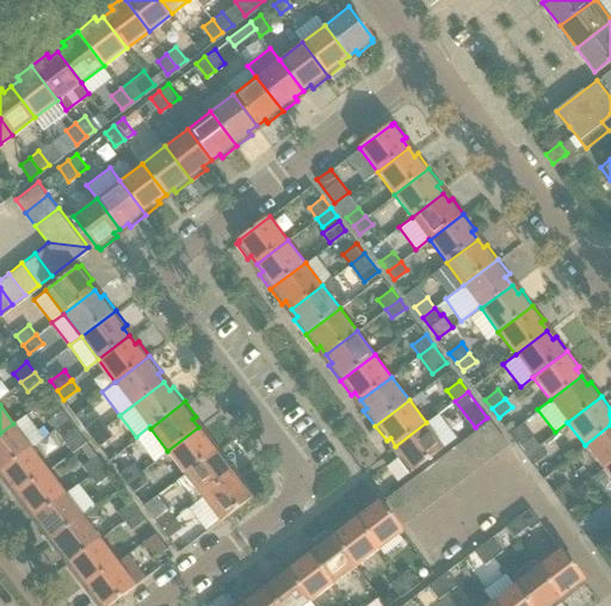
[(59,410),(48,419),(55,428),(55,427),(65,421),(67,419),(68,418),(62,408),(61,409),(59,410)]
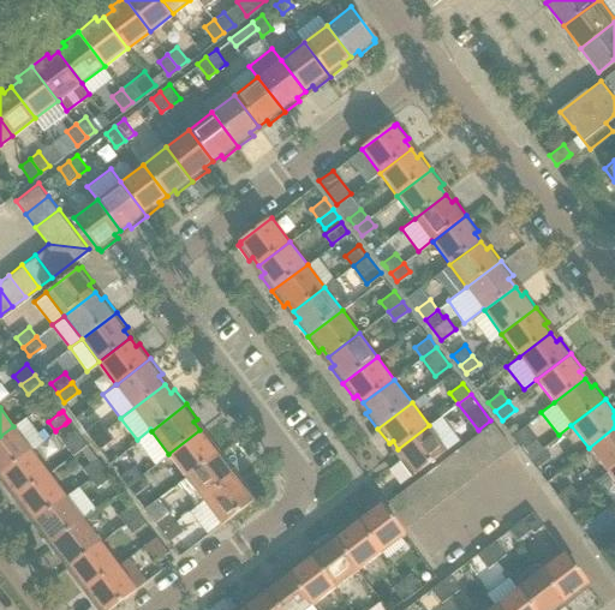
[(13,426),(0,436),(0,472),(31,449),(43,440),(27,417),(13,426)]
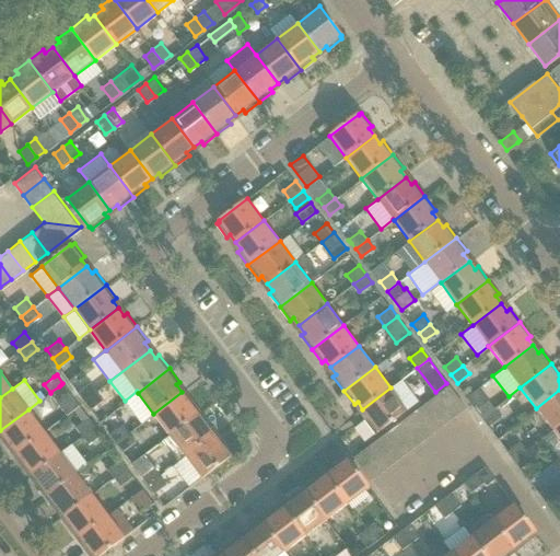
[(90,382),(78,391),(84,400),(96,391),(90,382)]
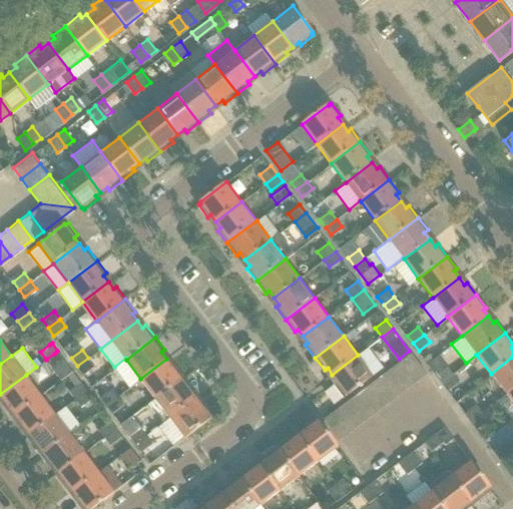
[(46,359),(46,360),(60,378),(70,370),(71,369),(57,351),(56,352),(54,354),(46,359)]
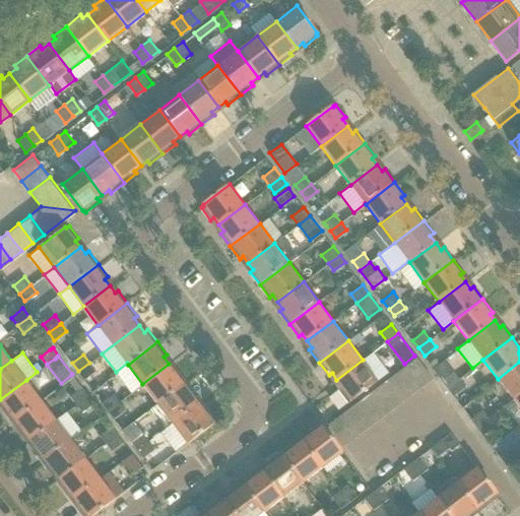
[(417,357),(407,365),(424,385),(433,378),(417,357)]
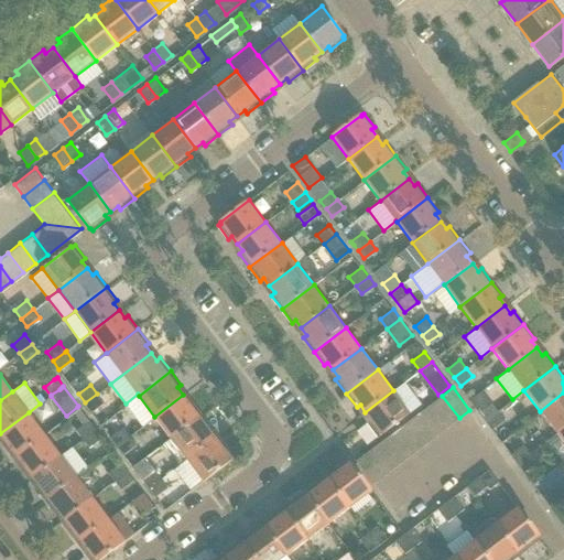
[(469,399),(479,411),(491,401),(481,389),(469,399)]
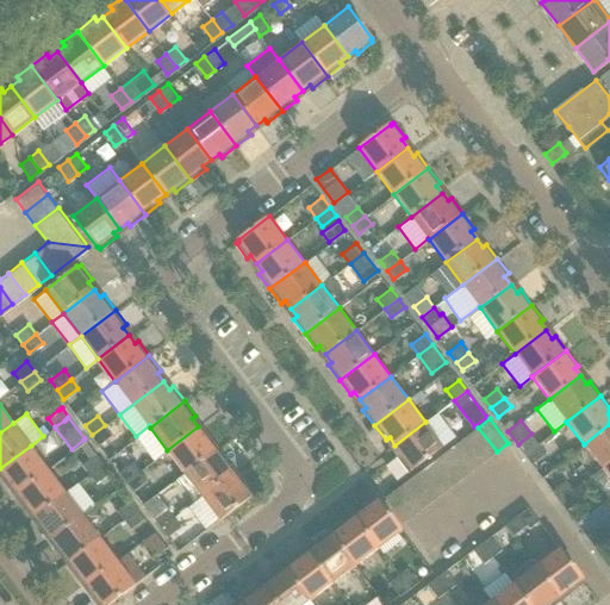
[(425,422),(394,446),(402,453),(398,456),(410,472),(443,446),(425,422)]
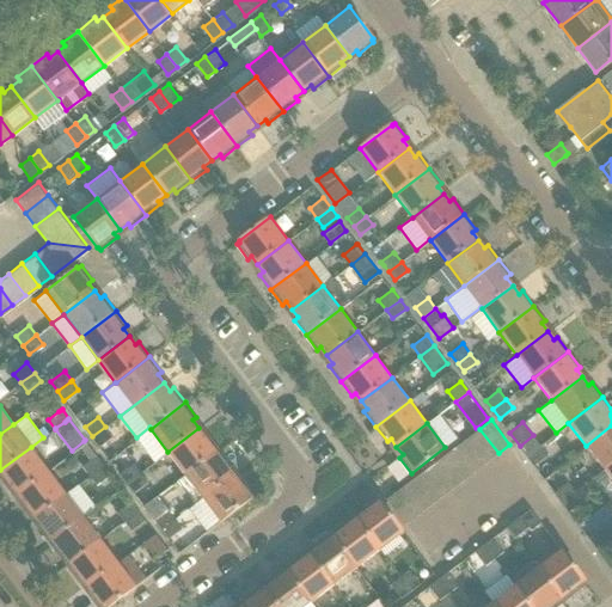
[(611,425),(586,446),(603,468),(611,461),(611,425)]
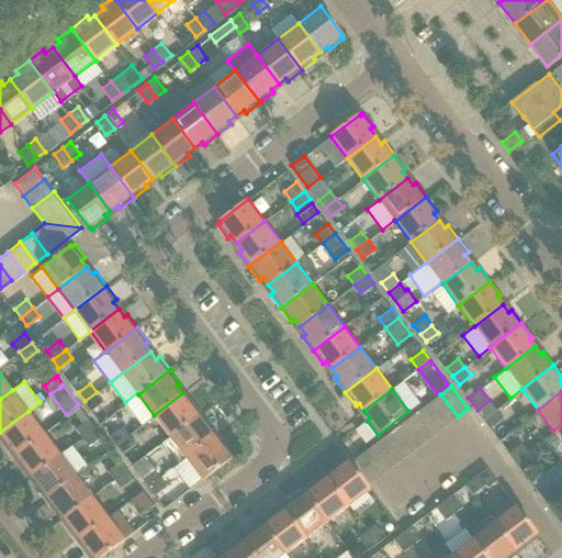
[(97,392),(85,401),(90,409),(102,400),(97,392)]
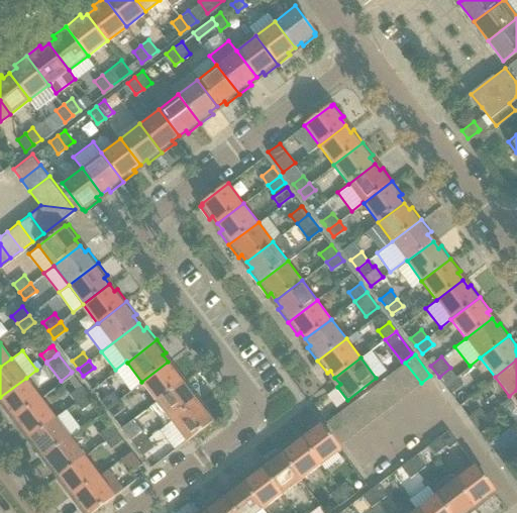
[(141,382),(157,401),(186,379),(176,366),(173,368),(168,362),(141,382)]
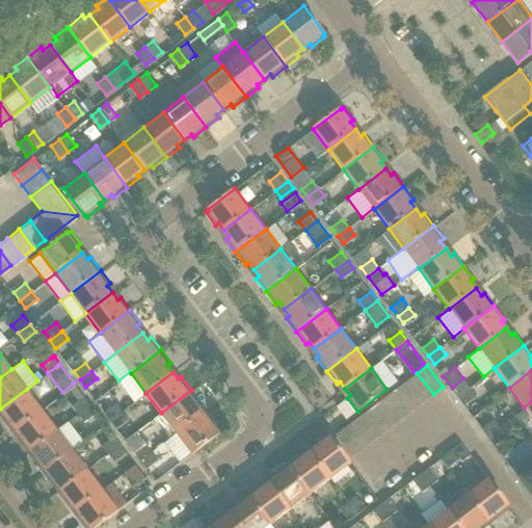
[(134,401),(145,393),(131,373),(120,381),(134,401)]
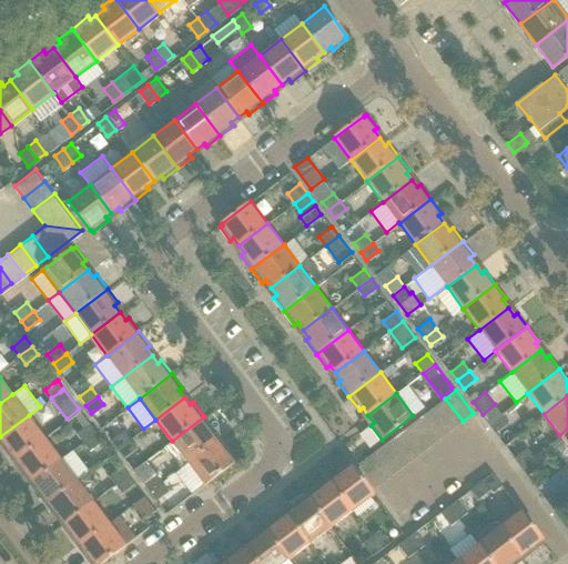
[(445,399),(435,406),(452,430),(463,421),(445,399)]
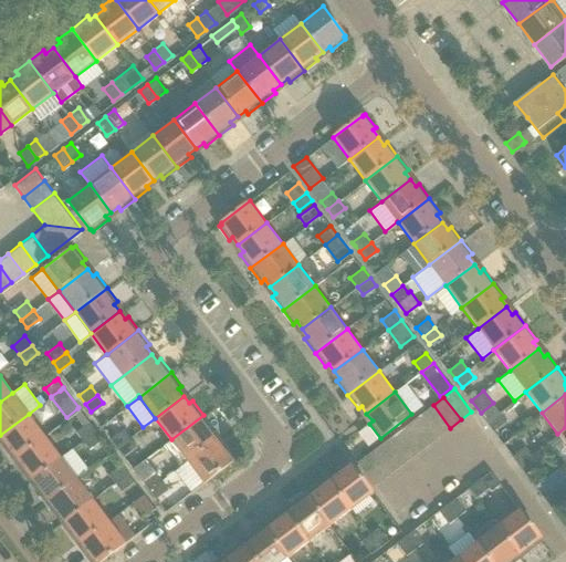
[(481,413),(488,422),(500,412),(493,403),(481,413)]
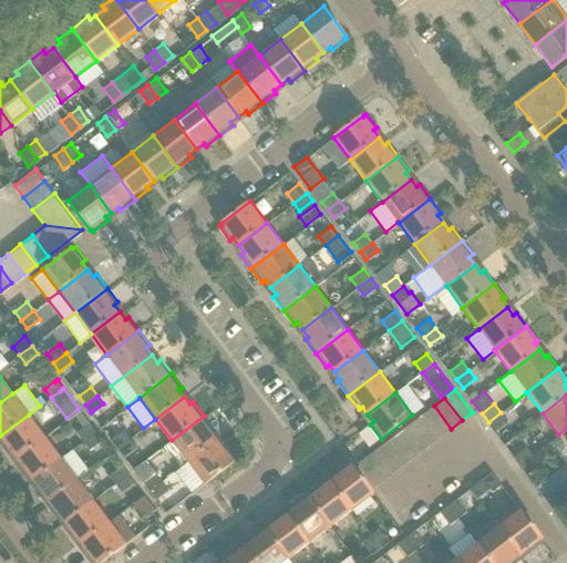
[(434,406),(423,413),(441,437),(451,429),(434,406)]
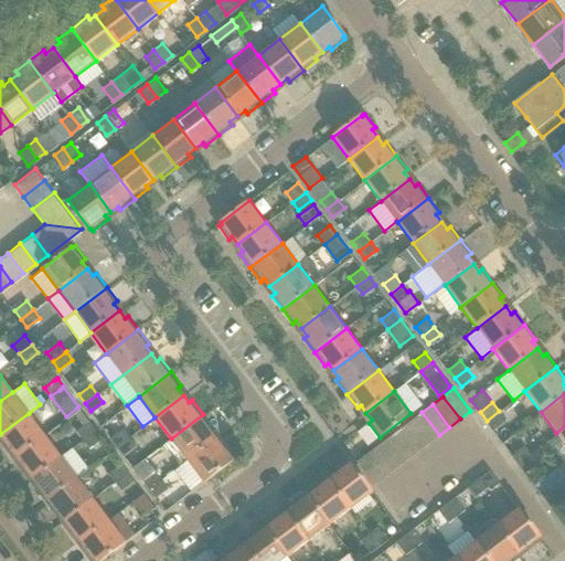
[(499,411),(487,421),(493,430),(505,420),(499,411)]
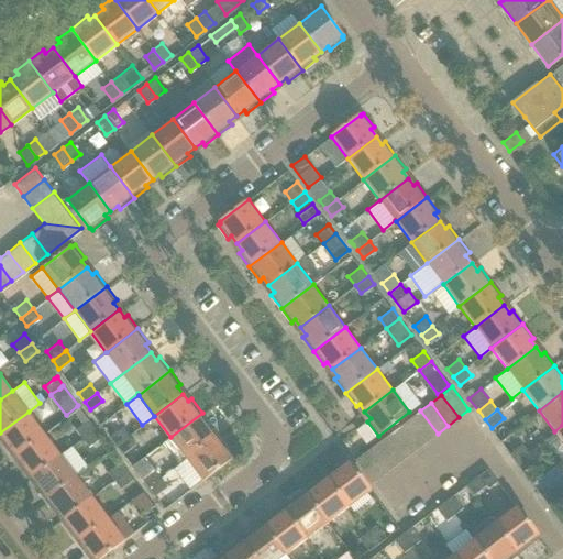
[(420,410),(409,419),(427,441),(438,434),(420,410)]
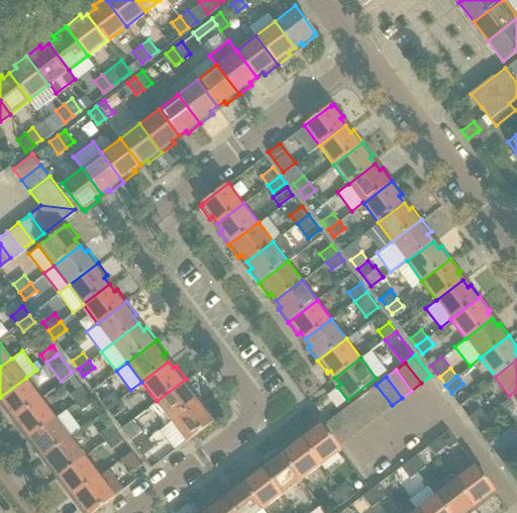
[(10,411),(14,417),(41,397),(26,378),(0,397),(0,403),(7,413),(10,411)]
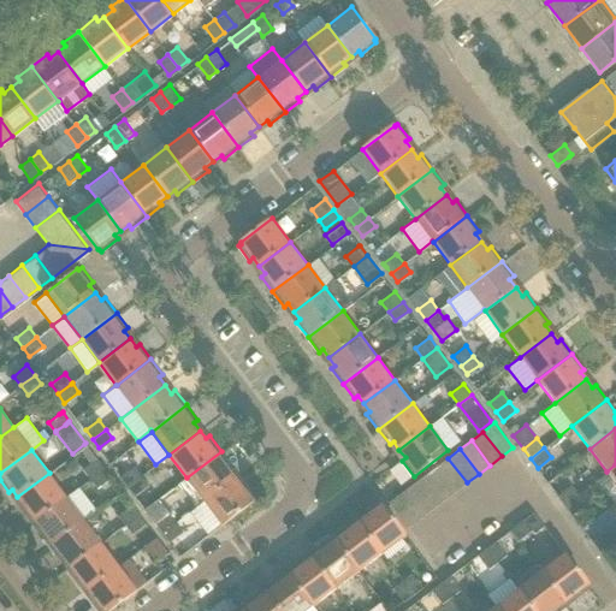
[(187,478),(179,482),(196,506),(203,500),(235,476),(229,468),(232,466),(221,451),(187,478)]
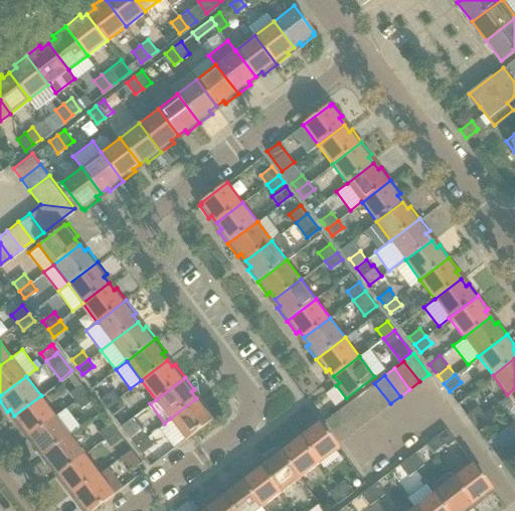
[(69,391),(75,399),(88,390),(80,382),(69,391)]
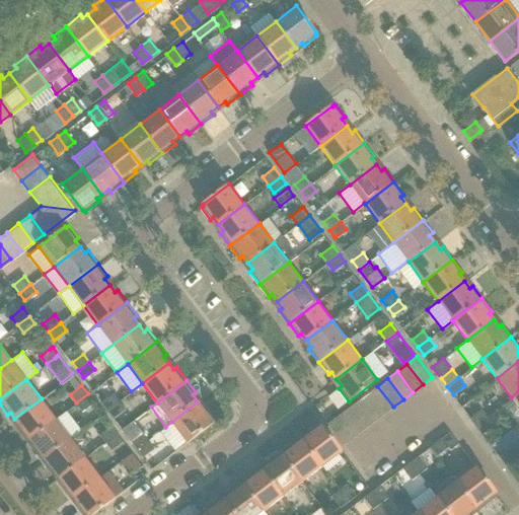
[(377,386),(368,393),(383,414),(393,407),(377,386)]
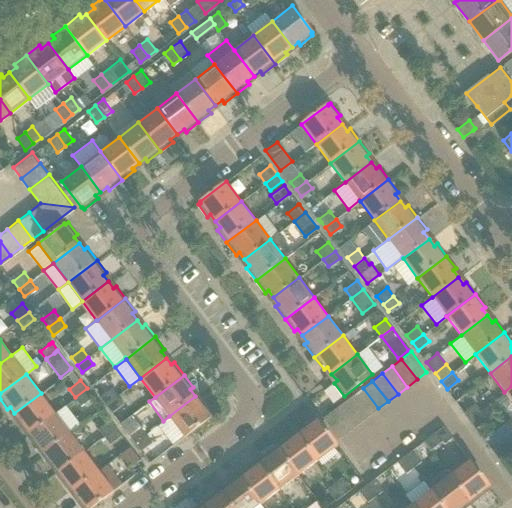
[(111,387),(100,395),(106,403),(117,396),(117,395),(111,387)]
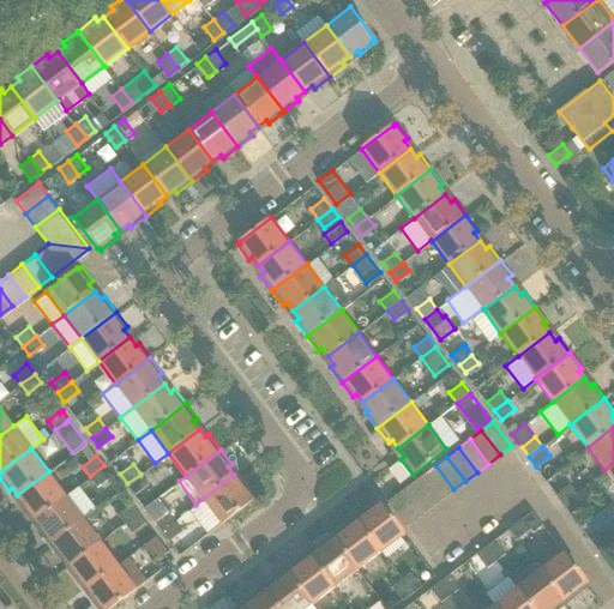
[(104,465),(90,476),(97,484),(110,474),(104,465)]
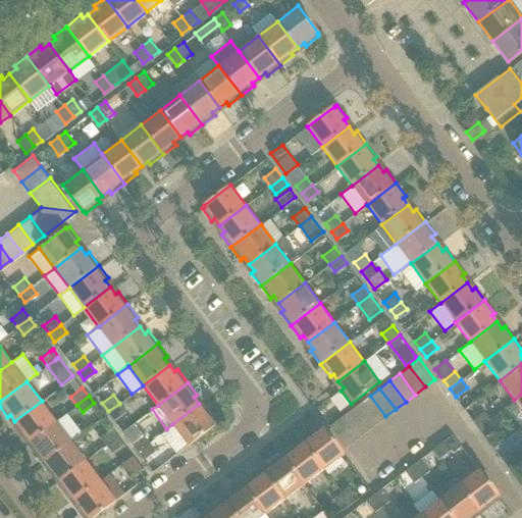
[(370,396),(360,403),(376,424),(385,416),(370,396)]
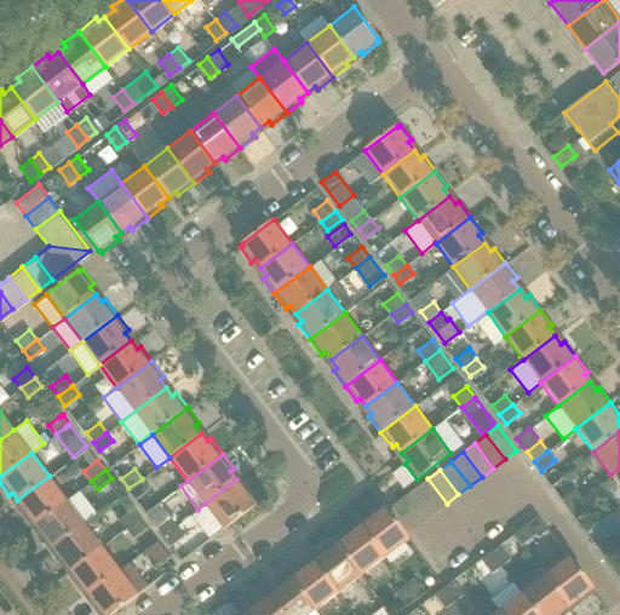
[(21,511),(32,526),(67,499),(50,476),(17,500),(23,509),(21,511)]
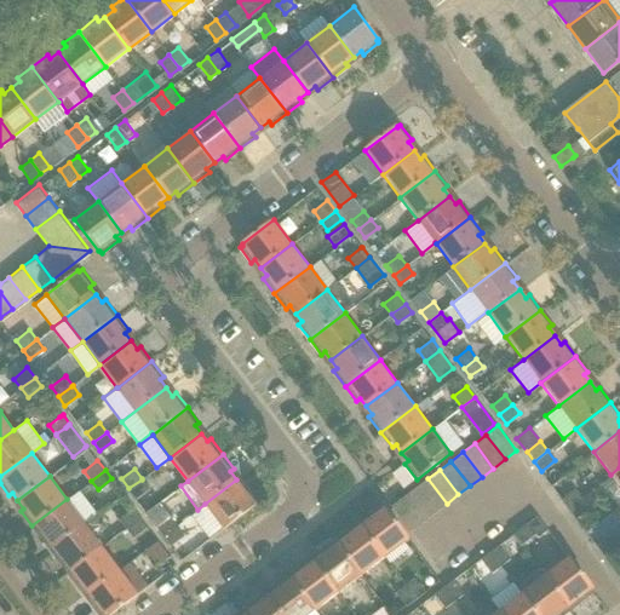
[(142,480),(128,488),(136,498),(149,487),(142,478),(142,480)]
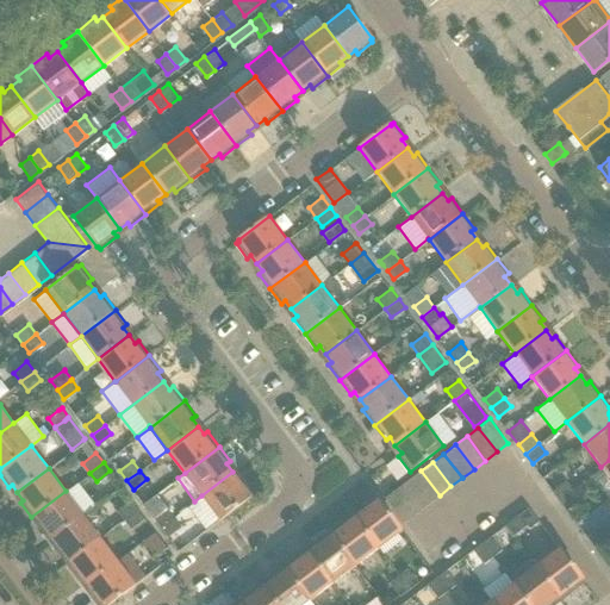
[(421,471),(409,479),(428,504),(440,496),(421,471)]
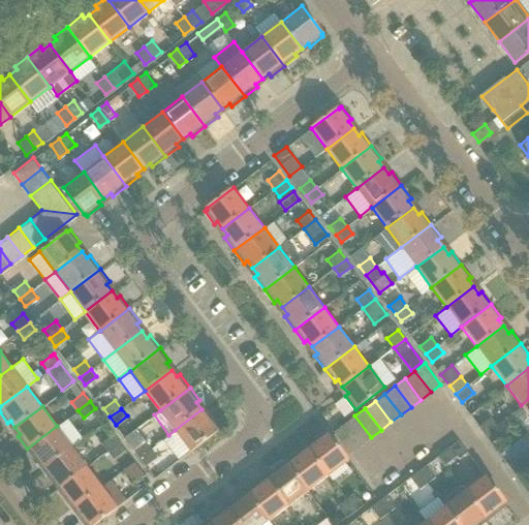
[(201,409),(175,430),(191,451),(218,429),(217,429),(220,427),(210,413),(207,417),(201,409)]
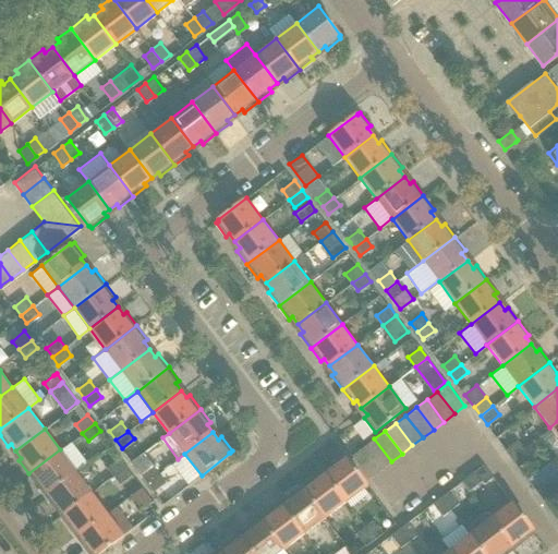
[(374,438),(364,447),(380,469),(391,461),(374,438)]
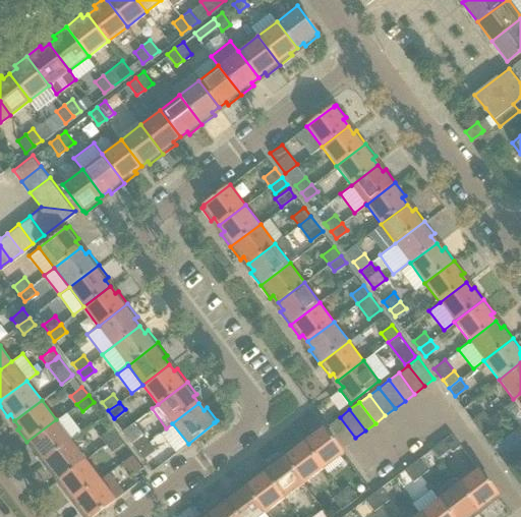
[(472,418),(478,426),(489,417),(483,409),(472,418)]
